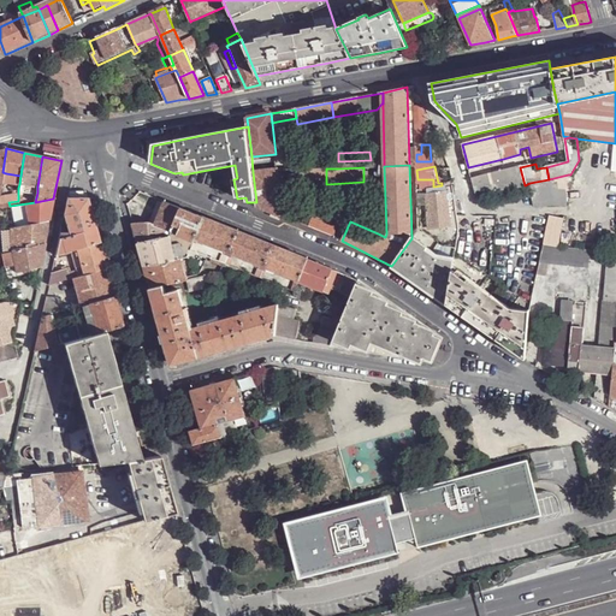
[(473,178),(477,196),(525,185),(520,167),(473,178)]
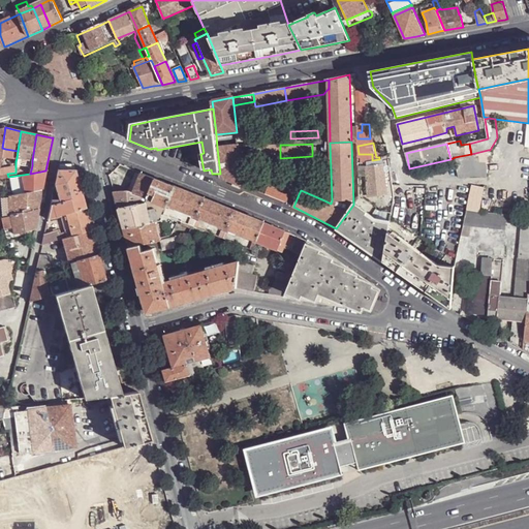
[(249,158),(259,158),(258,145),(248,146),(249,158)]
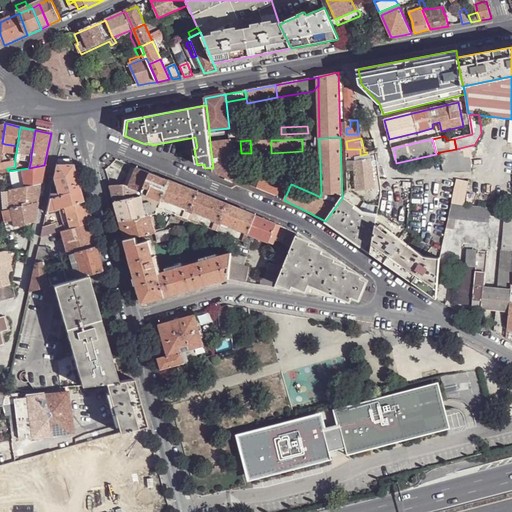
[(250,140),(251,153),(271,153),(271,140),(264,140),(250,140)]
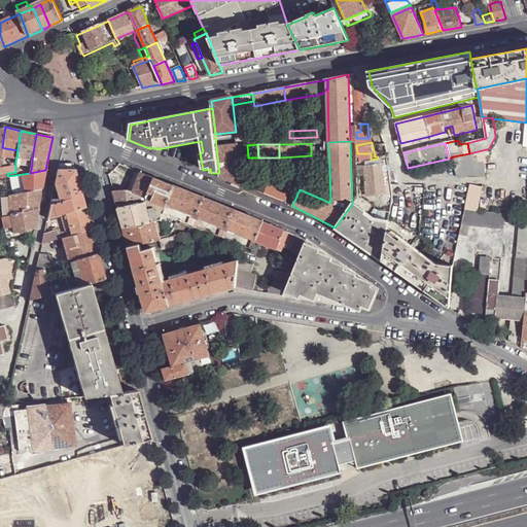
[(219,177),(242,185),(238,145),(216,147),(219,173),(219,177)]
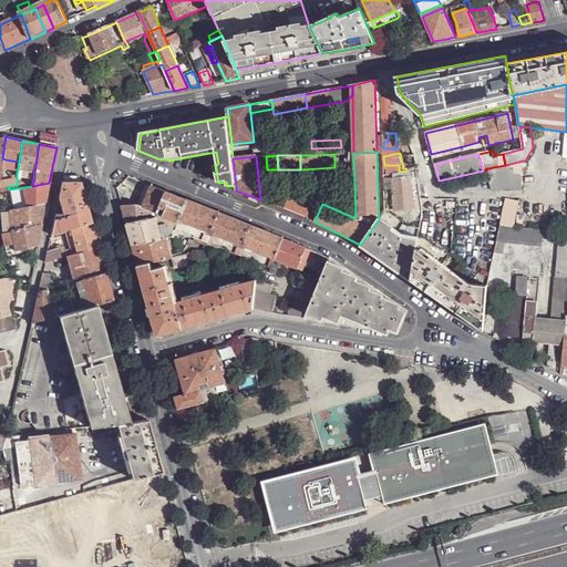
[(264,171),(267,169),(266,156),(256,156),(260,199),(266,202),(263,171),(264,171)]
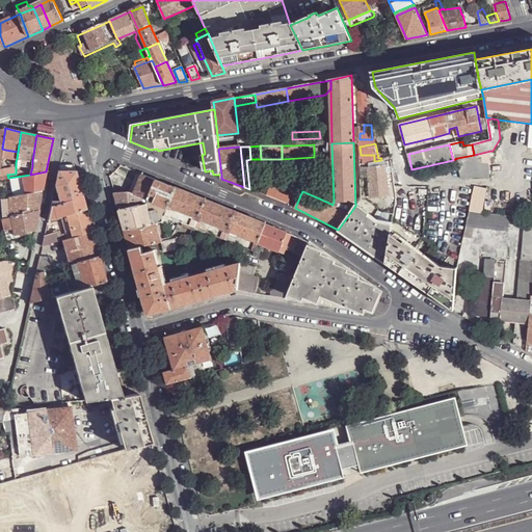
[(18,152),(5,150),(5,152),(7,157),(17,159),(18,152)]
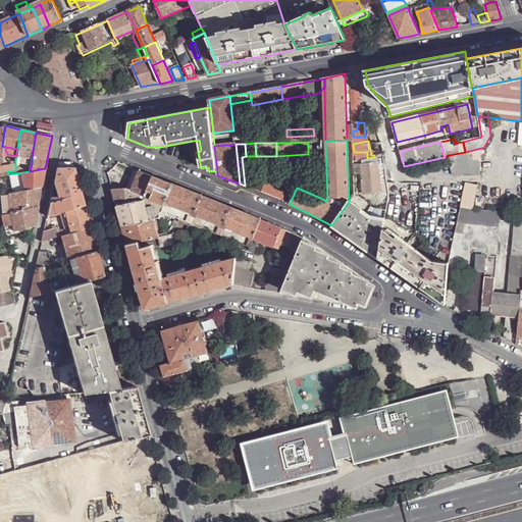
[(465,152),(449,155),(453,174),(481,173),(481,148),(465,152)]
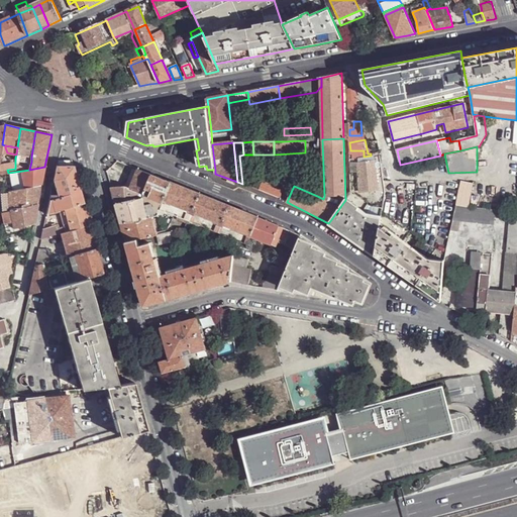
[(350,160),(364,157),(364,150),(350,150),(350,160)]
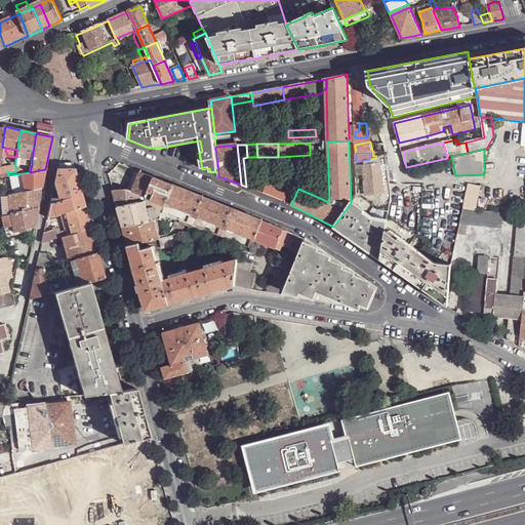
[(372,218),(387,223),(393,192),(385,157),(376,158),(369,159),(356,162),(357,194),(352,201),(365,210),(364,212),(372,218)]
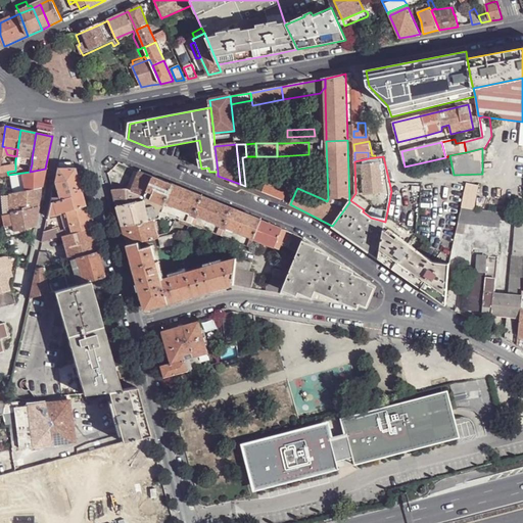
[(85,204),(75,168),(57,168),(54,182),(59,196),(51,197),(47,216),(59,212),(65,210),(85,204)]
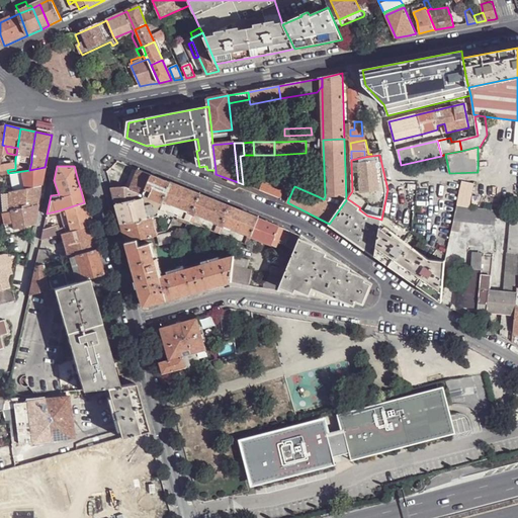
[(45,167),(29,170),(27,177),(26,182),(25,189),(39,186),(39,187),(41,186),(45,167)]
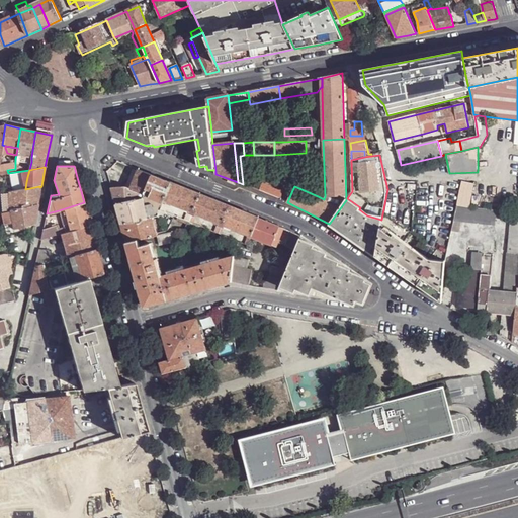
[(139,170),(135,168),(125,187),(131,189),(139,170)]
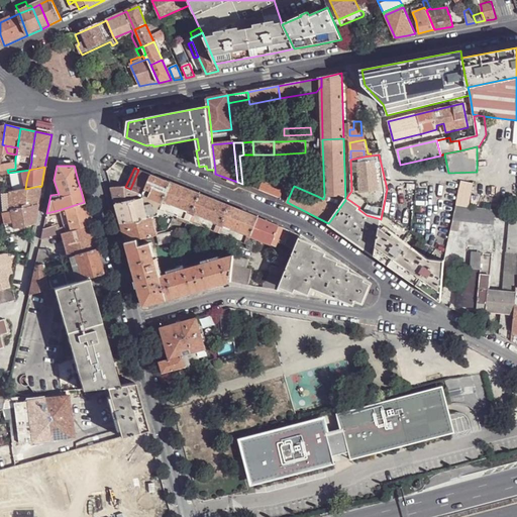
[(16,179),(27,177),(29,170),(15,172),(16,179)]
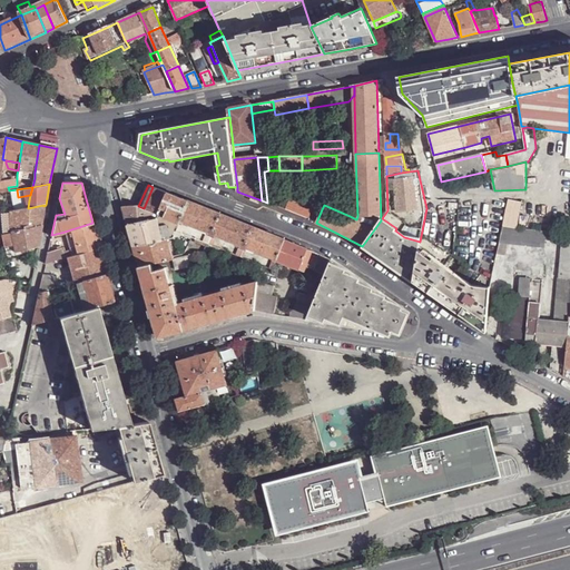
[(153,187),(144,208),(151,212),(158,214),(168,193),(153,187)]
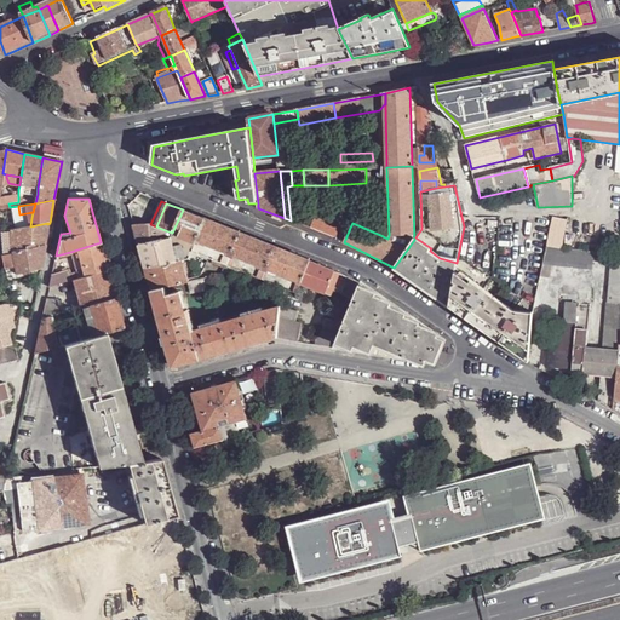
[(205,218),(183,210),(172,233),(172,234),(195,242),(196,240),(205,218)]
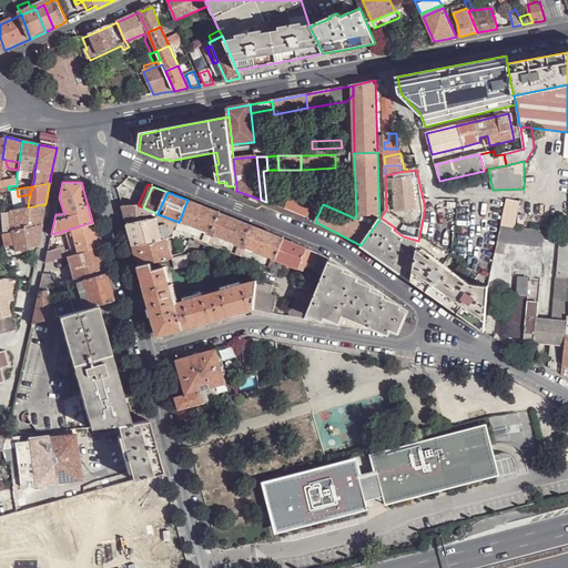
[(287,201),(304,209),(305,205),(288,199),(287,201)]
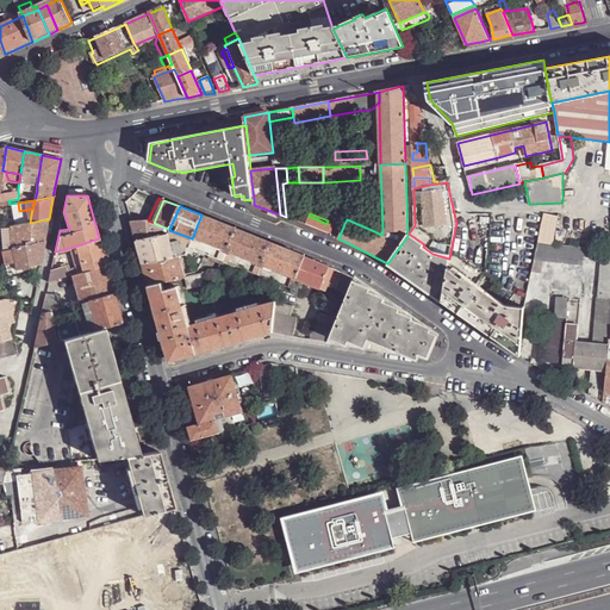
[(545,213),(539,243),(554,244),(560,213),(545,213)]
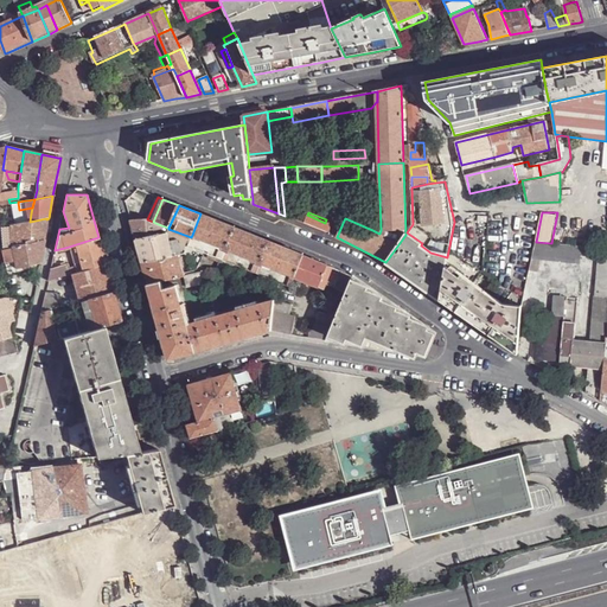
[(200,213),(192,235),(227,249),(235,228),(200,213)]
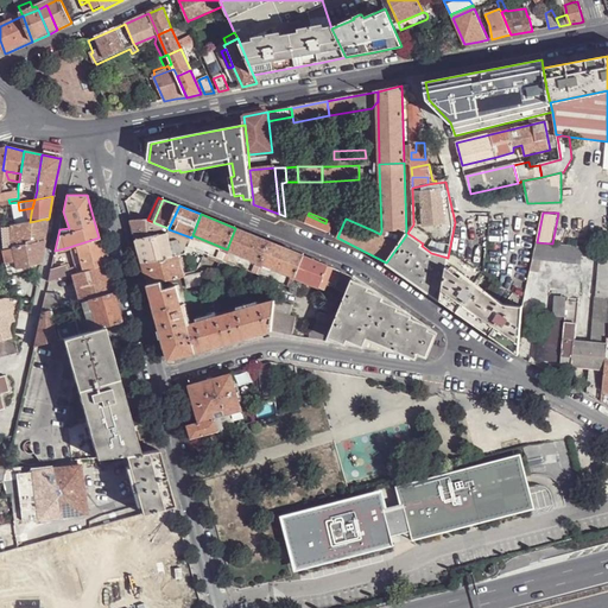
[(325,223),(308,215),(303,223),(322,232),(325,223)]
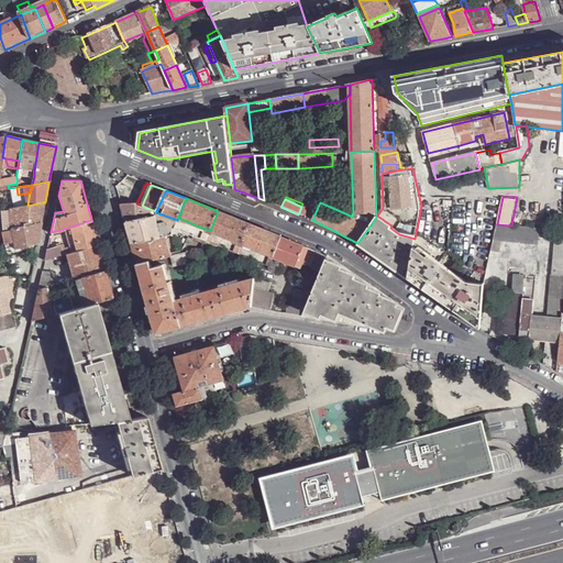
[(43,203),(43,202),(28,206),(21,207),(10,209),(11,229),(42,222),(43,203)]
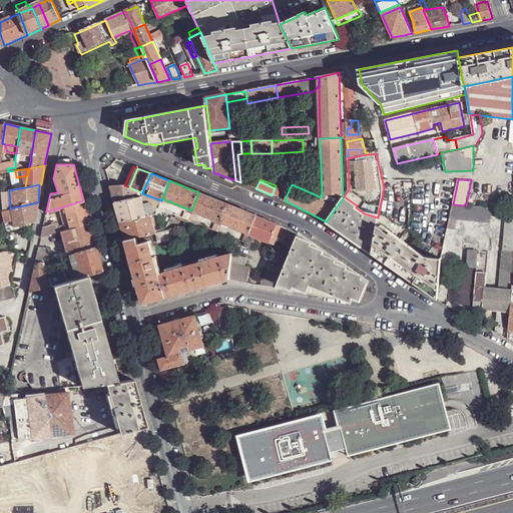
[(115,203),(134,197),(136,190),(129,187),(124,185),(110,186),(115,203)]
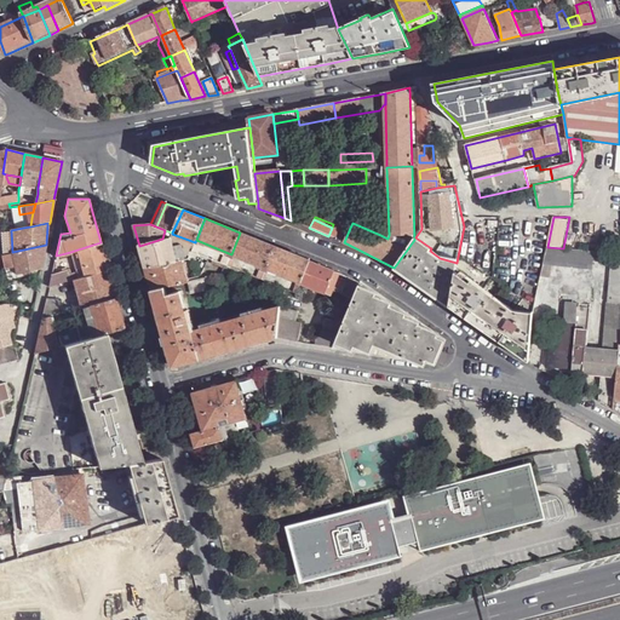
[(12,252),(11,230),(3,233),(4,254),(5,253),(12,252)]
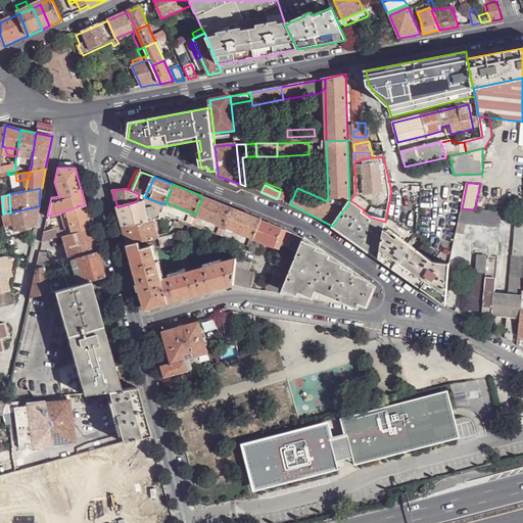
[(232,208),(202,196),(195,215),(225,226),(232,208)]
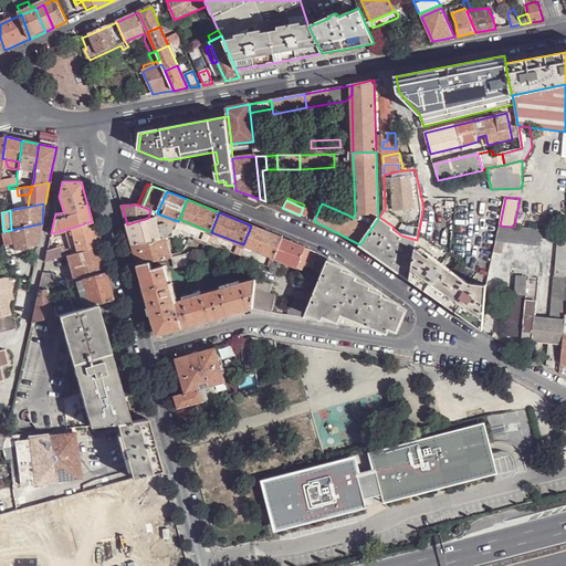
[(133,245),(161,238),(159,229),(156,216),(156,217),(148,218),(127,224),(133,245)]
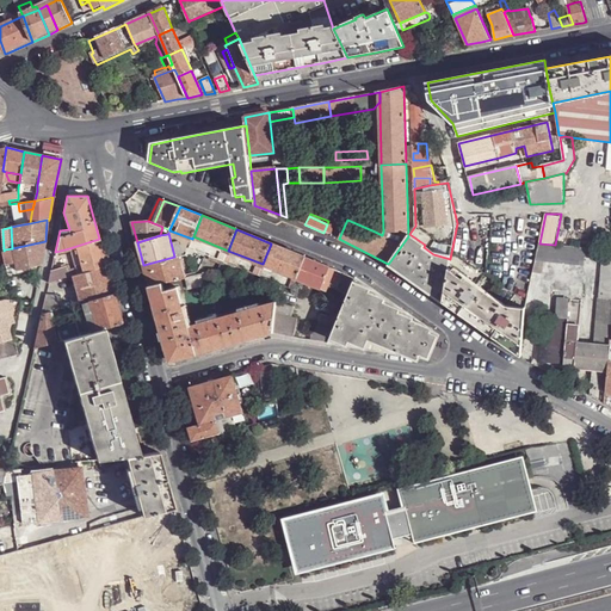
[(450,259),(433,254),(424,247),(425,245),(409,234),(408,236),(389,263),(426,289),(445,292),(449,269),(450,259)]
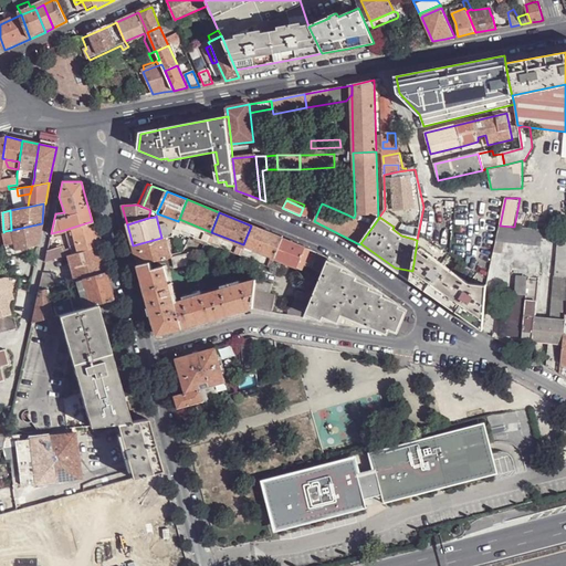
[(98,245),(92,221),(71,228),(77,252),(98,245)]
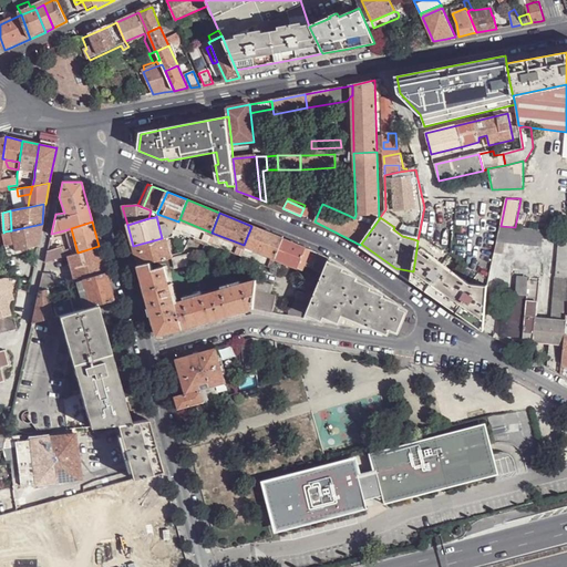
[(42,224),(11,230),(4,232),(7,239),(10,255),(20,253),(19,250),(39,245),(42,226),(42,224)]
